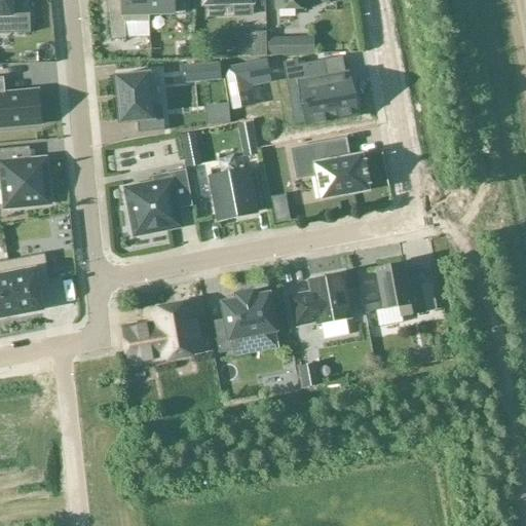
[(0,0),(0,35),(31,34),(30,1),(10,2),(10,0),(0,0)]
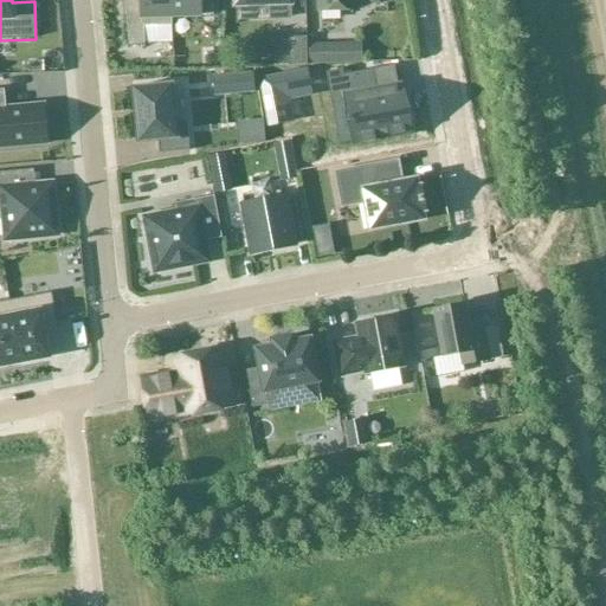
[(172,18),(171,18),(169,0),(123,0),(128,46),(144,45),(143,27),(172,26),(172,18)]
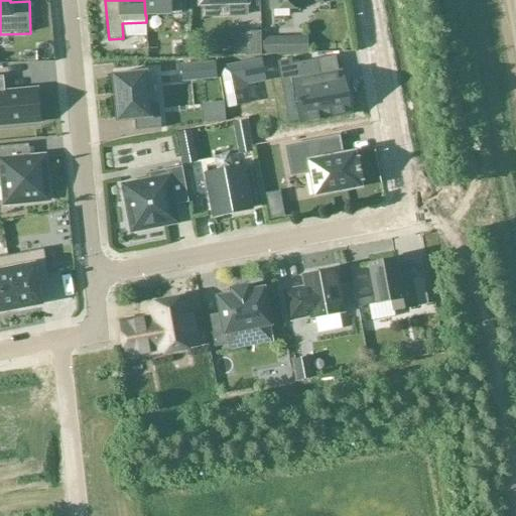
[(180,0),(144,0),(145,15),(146,15),(181,14),(180,0)]
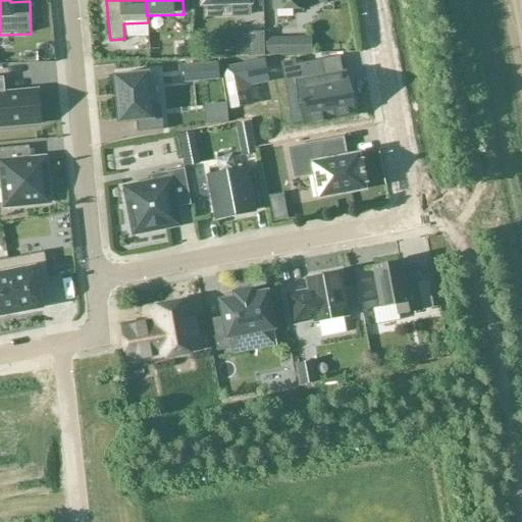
[(326,0),(274,0),(275,10),(306,9),(305,4),(326,3),(326,0)]
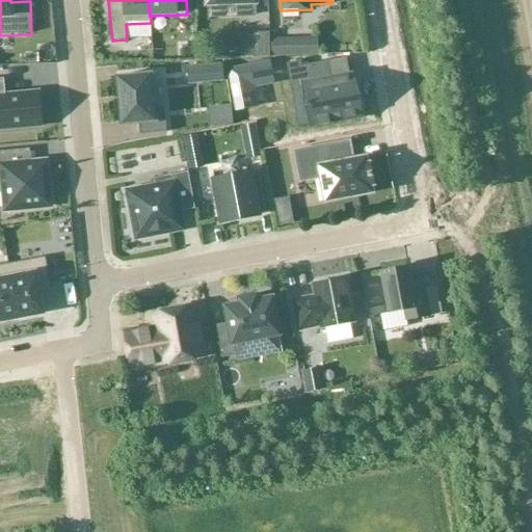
[(254,58),(270,58),(269,33),(253,33),(254,58)]
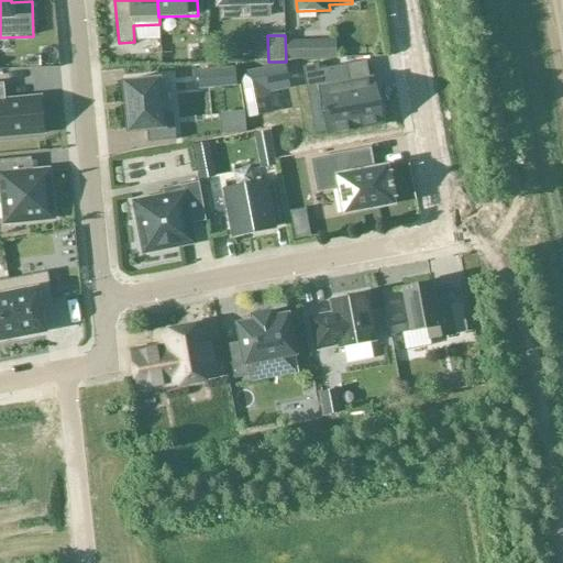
[(287,61),(335,59),(335,42),(287,43),(287,61)]
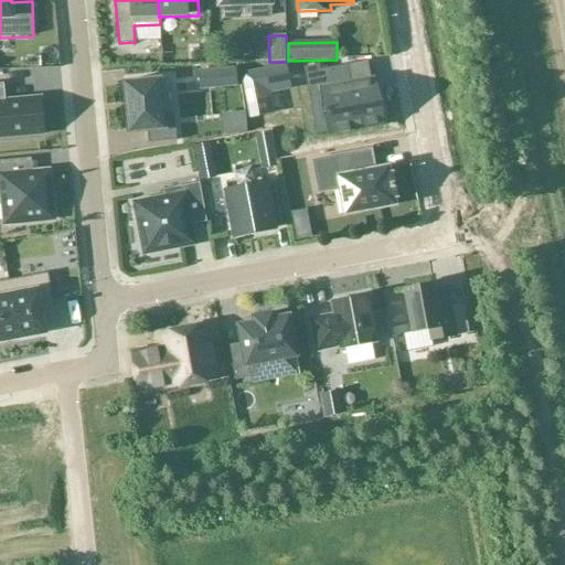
[(242,75),(251,119),(273,115),(269,93),(290,88),(286,66),(242,75)]
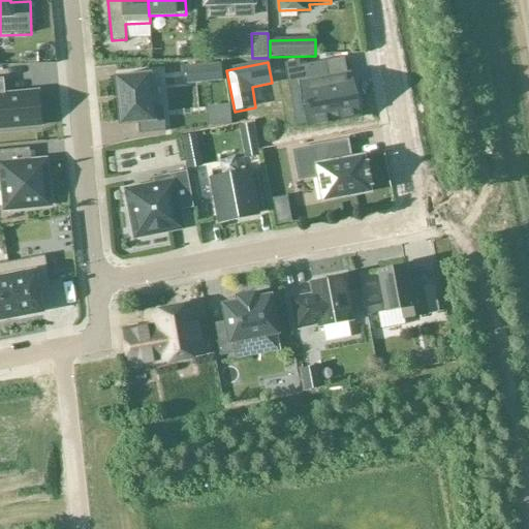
[(299,62),(285,65),(297,125),(309,123),(309,126),(314,125),(314,126),(327,124),(327,122),(358,117),(350,75),(330,80),(325,62),(300,67),(299,62)]
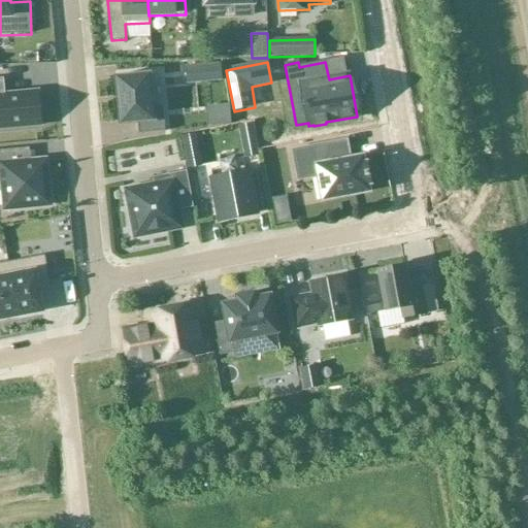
[(221,64),(185,68),(187,85),(223,81),(221,64)]
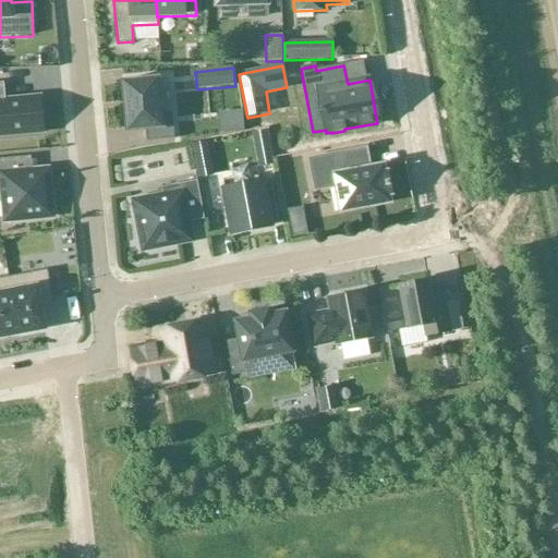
[(161,116),(158,80),(158,79),(157,79),(157,80),(123,82),(122,82),(122,83),(123,83),(128,131),(126,131),(126,132),(129,132),(129,131),(145,130),(146,143),(174,141),(172,114),(161,116)]
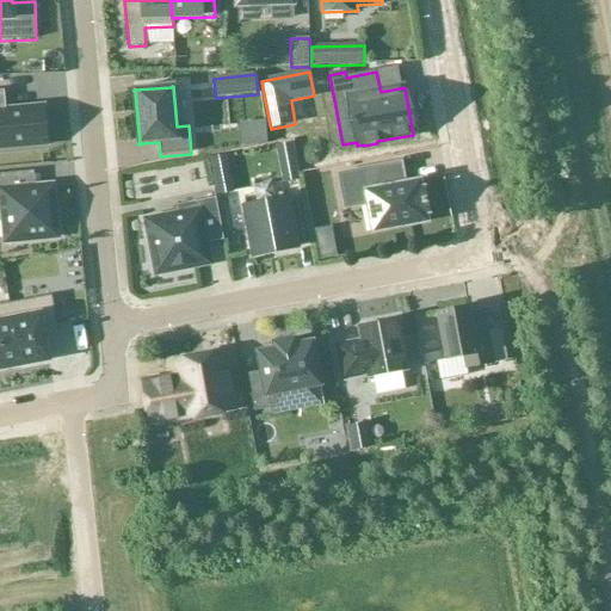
[(4,91),(0,91),(0,149),(48,146),(44,105),(5,109),(4,91)]
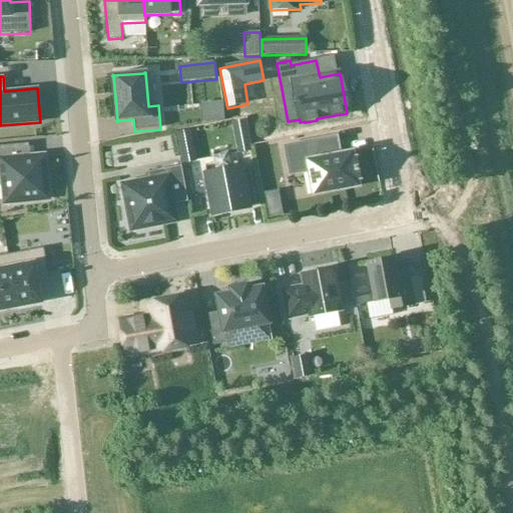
[(317,141),(286,147),(291,174),(309,171),(314,195),(359,187),(358,180),(360,179),(356,159),(354,159),(353,152),(321,158),(317,141)]
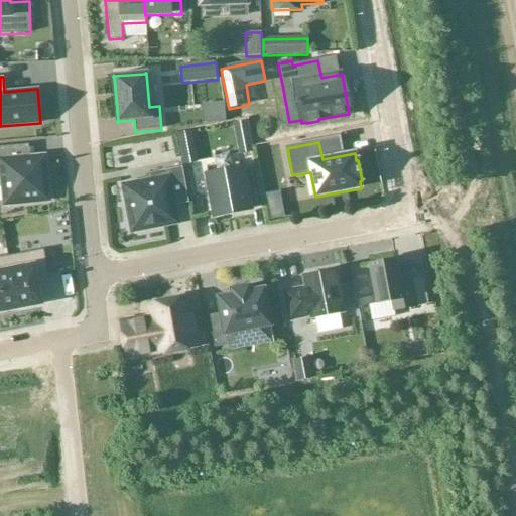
[(14,147),(0,147),(0,173),(2,173),(5,205),(47,201),(43,158),(15,161),(14,147)]
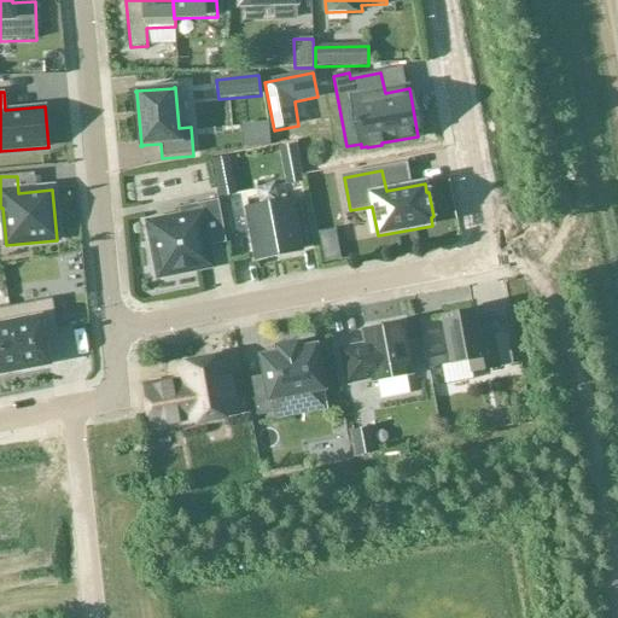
[(211,267),(208,248),(226,244),(219,200),(198,205),(199,215),(149,225),(159,277),(211,267)]
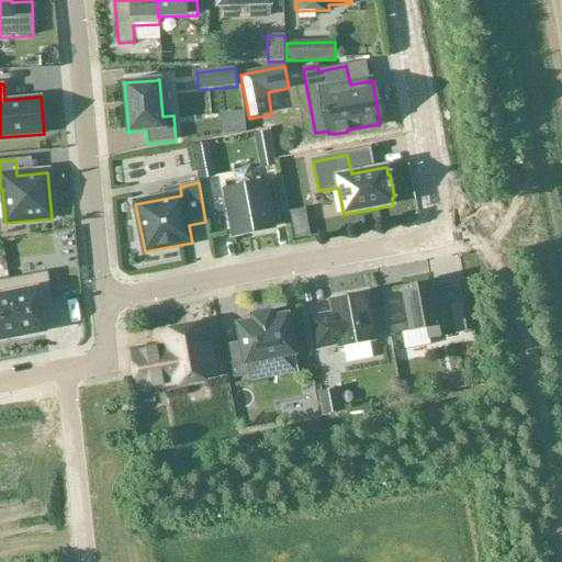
[(265,184),(225,192),(234,235),(272,227),(265,184)]
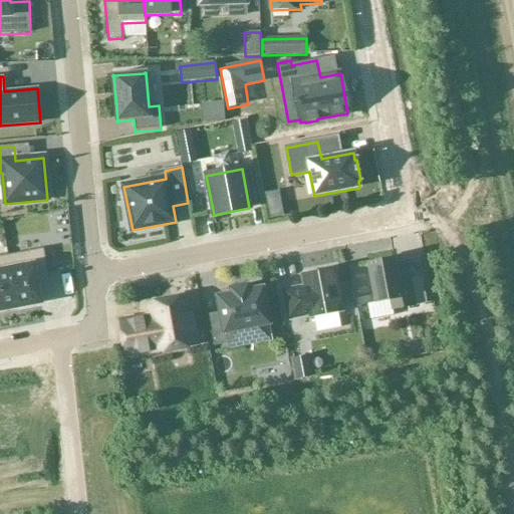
[(43,250),(8,256),(17,309),(26,307),(25,307),(41,304),(36,278),(48,275),(43,250)]
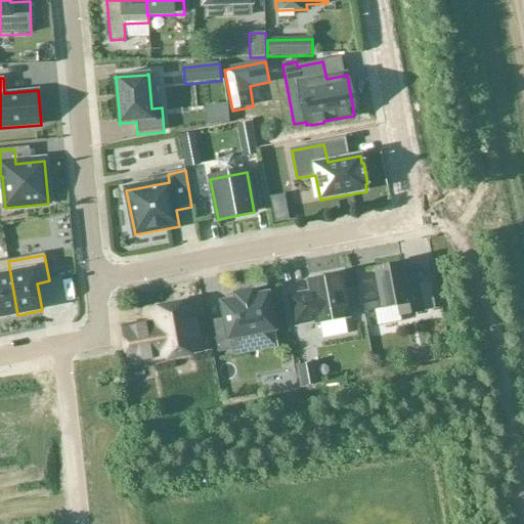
[(7,261),(0,262),(0,317),(9,316),(17,315),(7,261)]
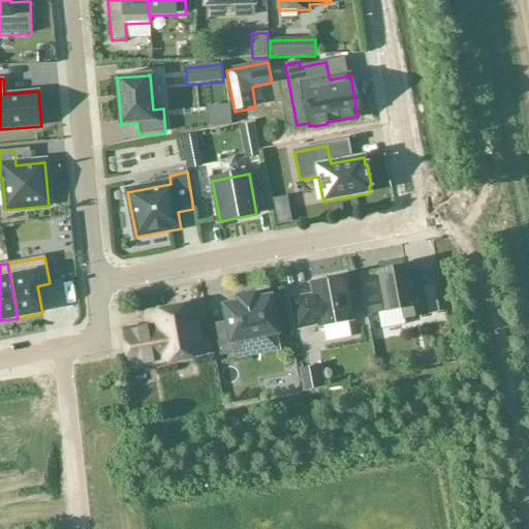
[(422,289),(410,291),(405,267),(379,271),(386,312),(402,309),(404,319),(427,315),(422,289)]
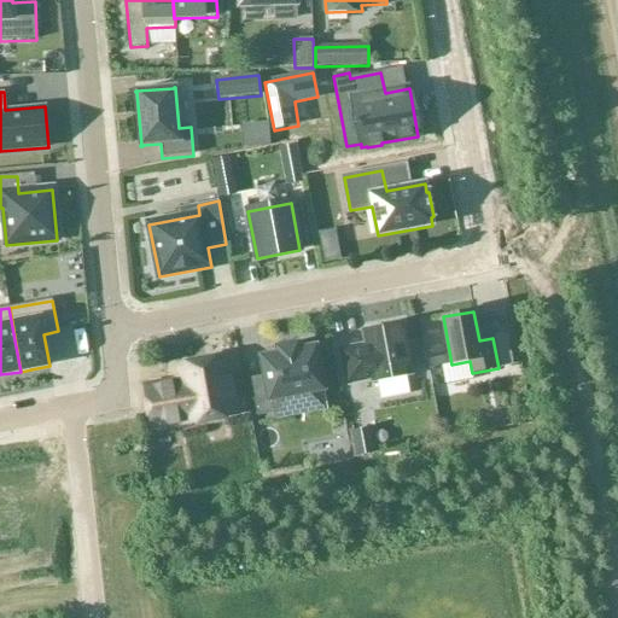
[(374,382),(409,375),(400,325),(365,332),(367,345),(340,350),(347,384),(373,378),(374,382)]
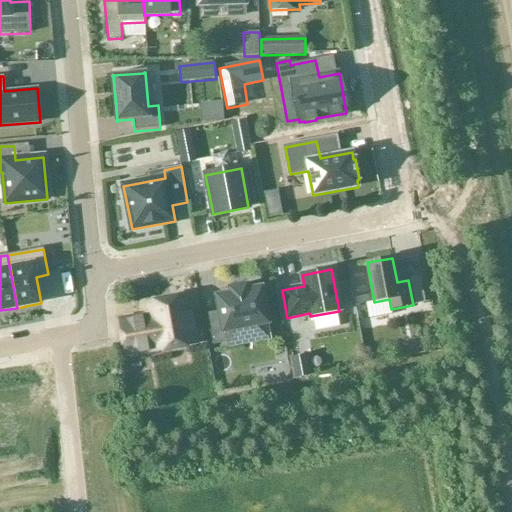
[(231,293),(216,296),(219,312),(208,314),(213,345),(226,343),(224,331),(268,323),(261,287),(247,290),(246,285),(230,288),(231,293)]
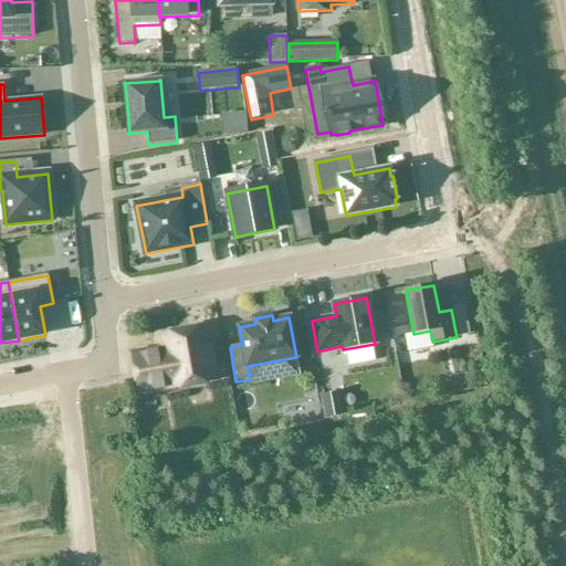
[(165,349),(133,355),(140,392),(171,387),(171,388),(216,380),(206,328),(163,336),(165,349)]
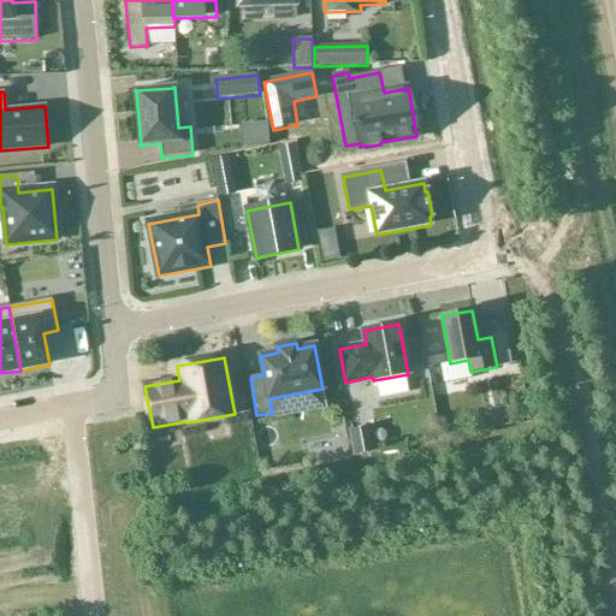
[(381,409),(412,408),(412,395),(380,396),(381,409)]
